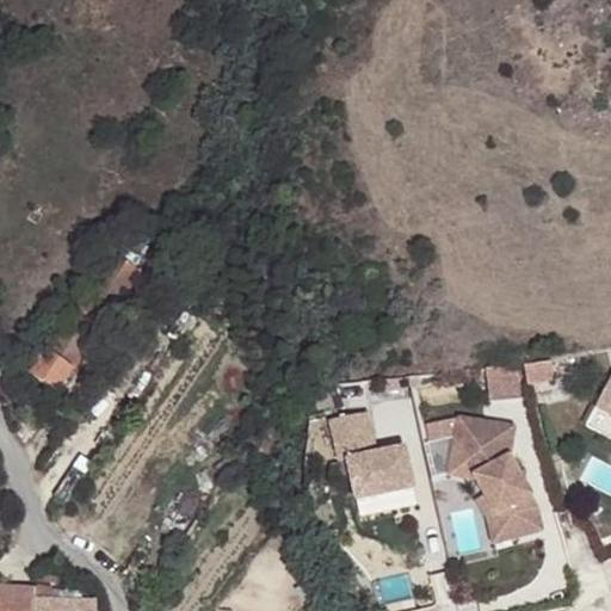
[(110,252),(45,351),(73,369),(137,270),(110,252)]
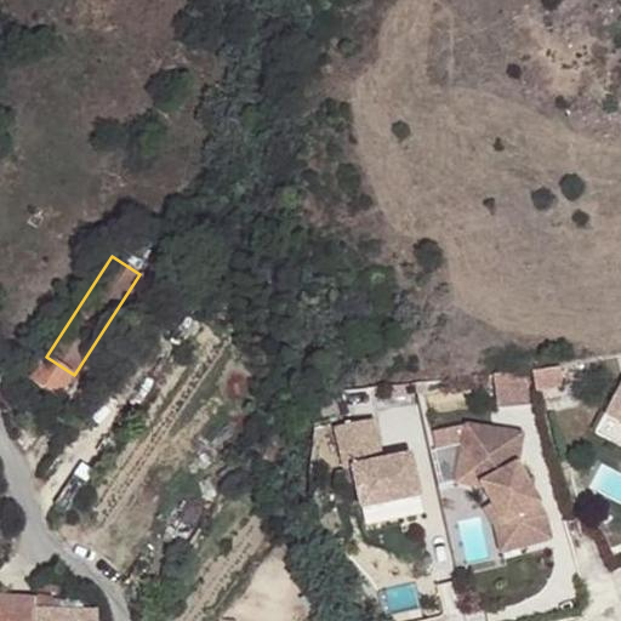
[(58,400),(74,375),(46,357),(13,408),(29,417),(35,408),(46,392),(58,400)]
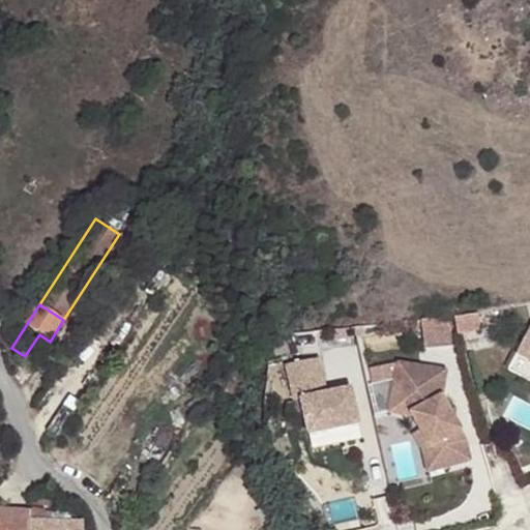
[(419,318),(421,346),(454,344),(454,332),(476,331),(476,316),(419,318)]
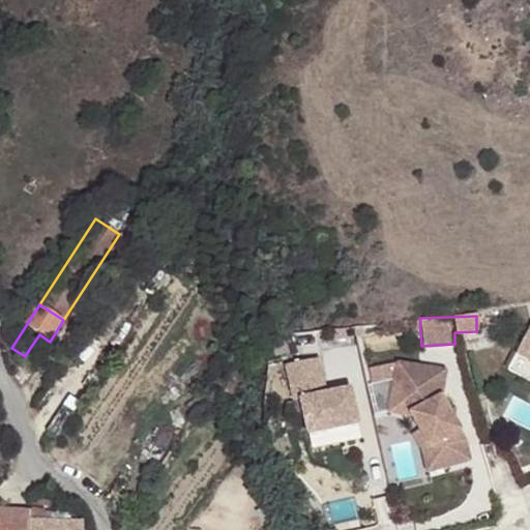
[(529,327),(521,346),(529,350),(529,327)]
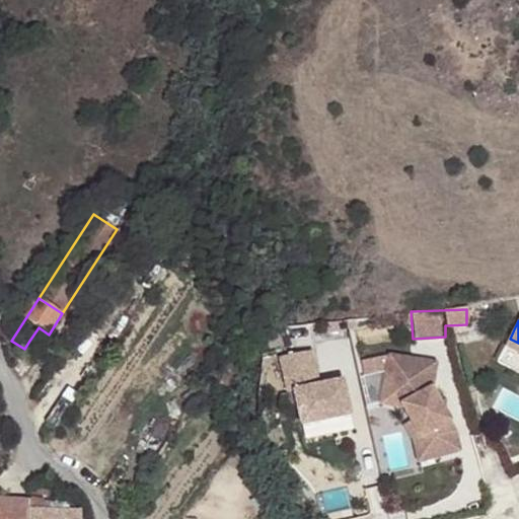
[(40,347),(49,335),(39,327),(29,341),(40,347)]
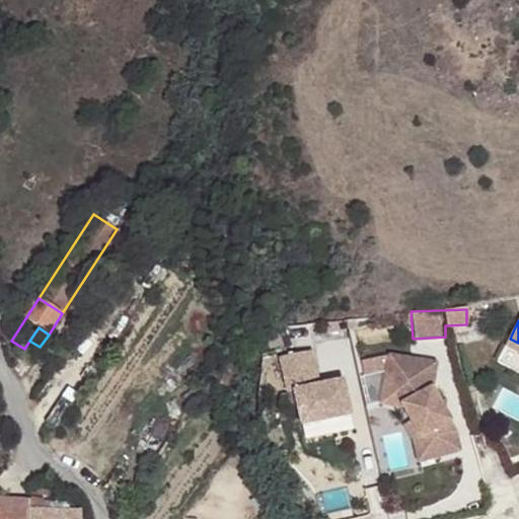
[(518,343),(510,339),(505,347),(518,353),(518,343)]
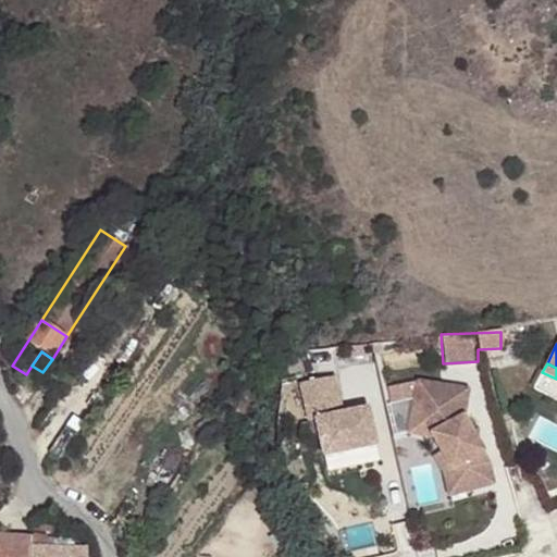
[(324,457),(378,446),(369,408),(344,413),(335,376),(301,384),(309,420),(317,419),(324,457)]
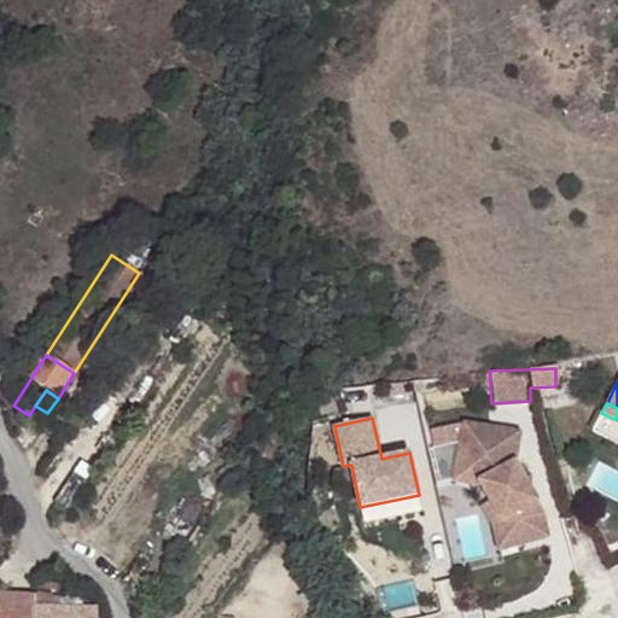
[(464,424),(461,441),(476,443),(472,470),(490,503),(501,523),(507,547),(551,536),(544,514),(516,461),(509,461),(505,449),(507,429),(464,421),(464,424)]
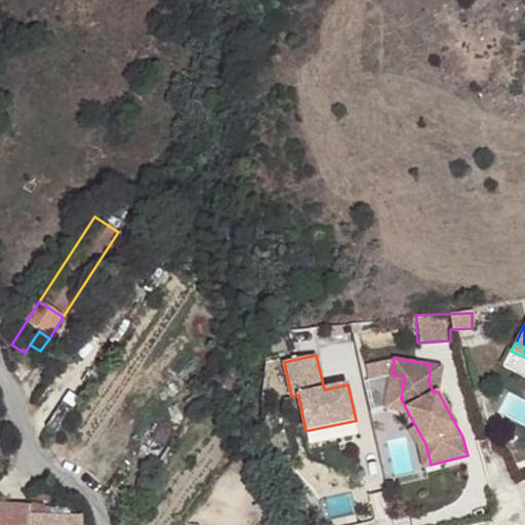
[(392,374),(394,360),(367,366),(369,379),(392,374)]
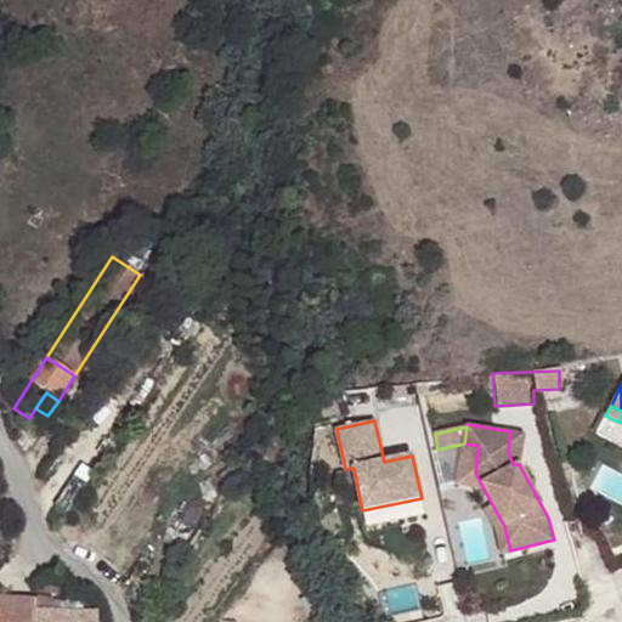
[(510,431),(508,452),(513,464),(519,464),(524,434),(510,431)]
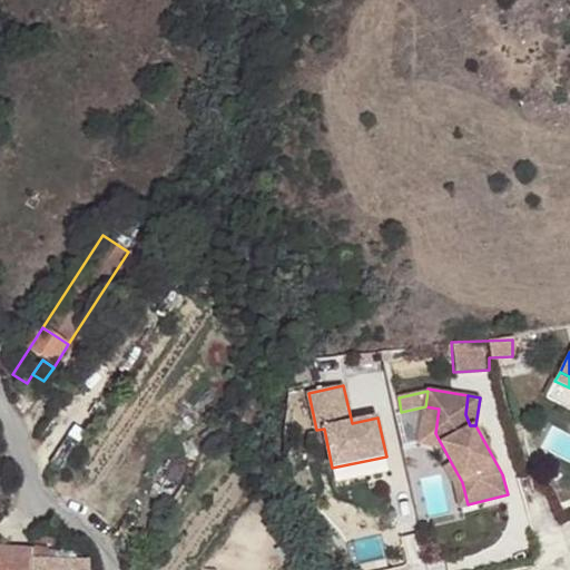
[(439,409),(425,406),(420,442),(442,445),(435,433),(439,409)]
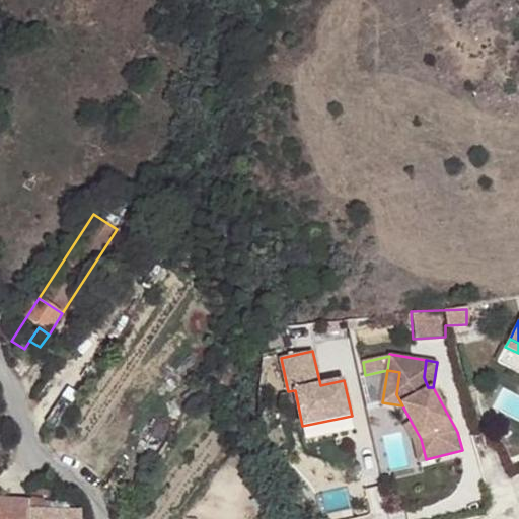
[(421,439),(412,423),(405,427),(414,443),(419,461),(426,459),(421,439)]
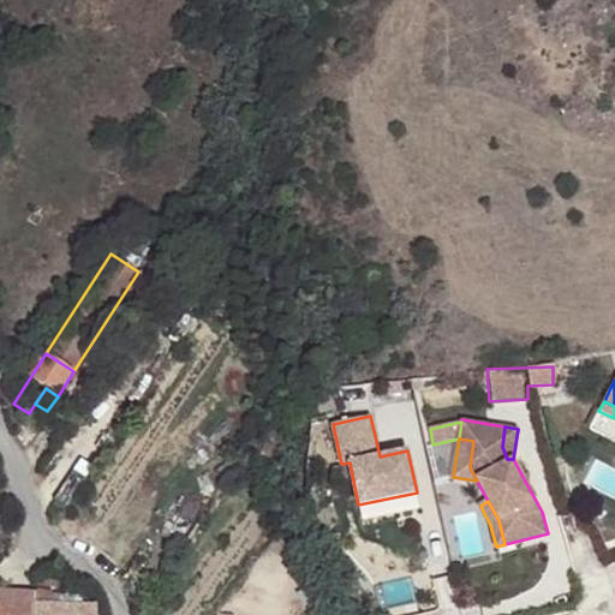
[(0,614),(97,614),(97,608),(79,607),(81,595),(64,593),(64,596),(0,591),(0,614)]
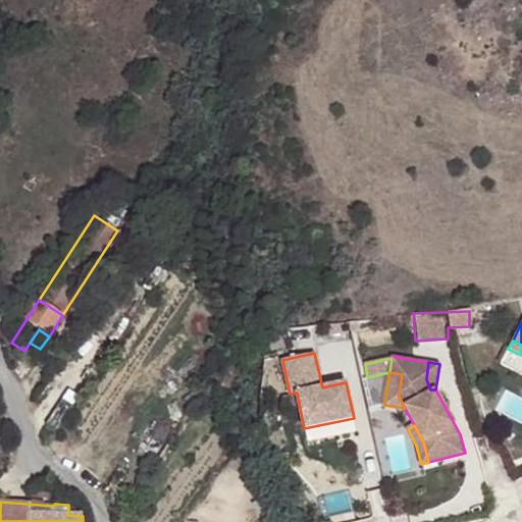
All buildings are outlined.
